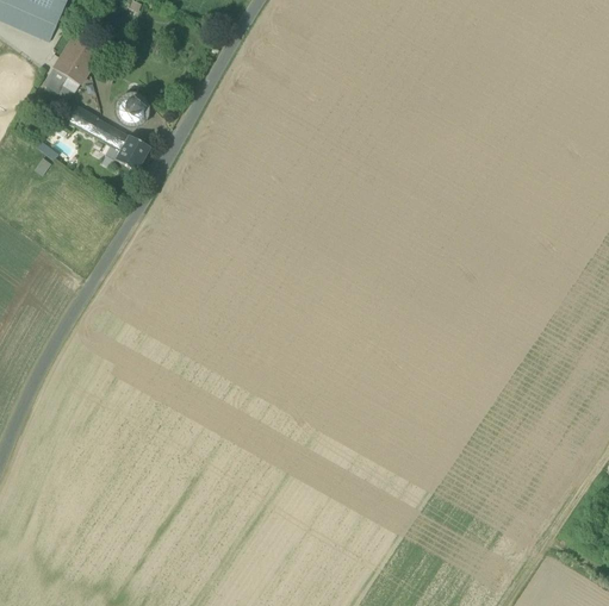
[(0,0),(0,17),(49,38),(66,0),(0,0)]
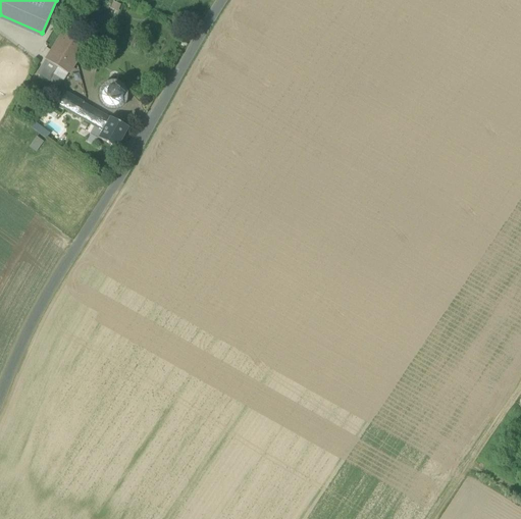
[(47,58),(68,71),(85,45),(63,32),(47,58)]
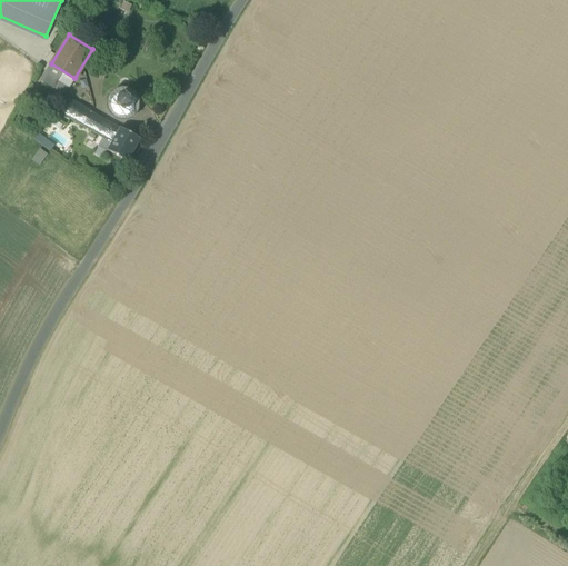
[(75,78),(51,63),(46,70),(59,79),(70,86),(75,78)]
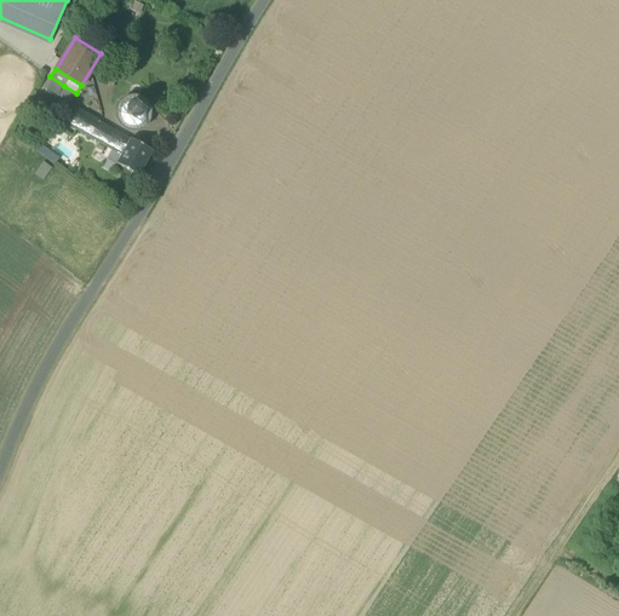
[(64,86),(50,76),(45,85),(59,93),(64,86)]
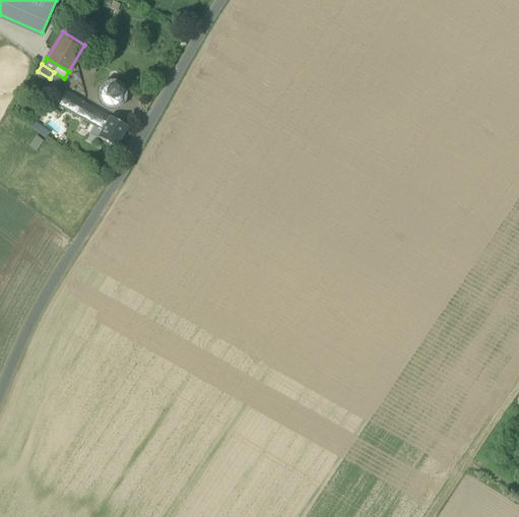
[(54,72),(50,78),(60,84),(64,78),(54,72)]
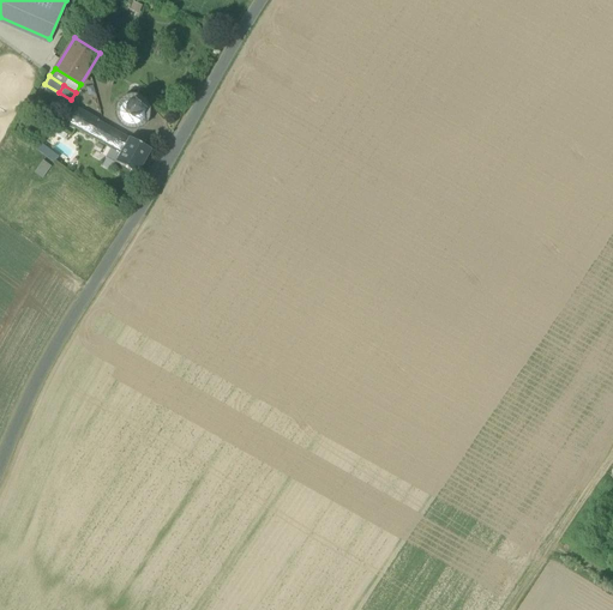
[(139,125),(144,121),(148,115),(148,108),(145,102),(139,98),(133,97),(126,100),(121,104),(120,110),(121,118),(126,122),(132,125),(139,125)]
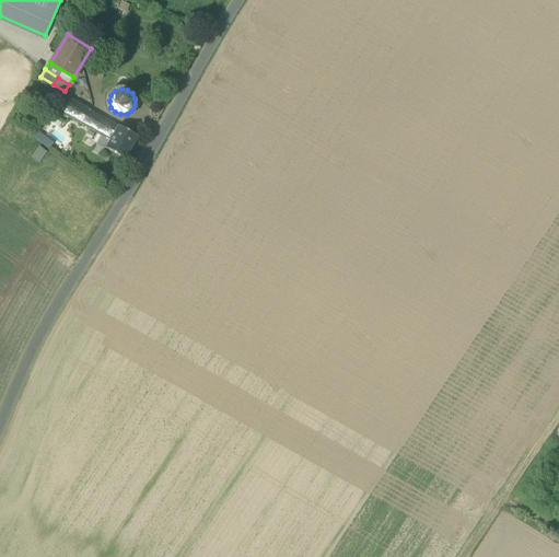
[(108,136),(112,137),(118,124),(81,103),(83,99),(72,93),(62,111),(108,136)]
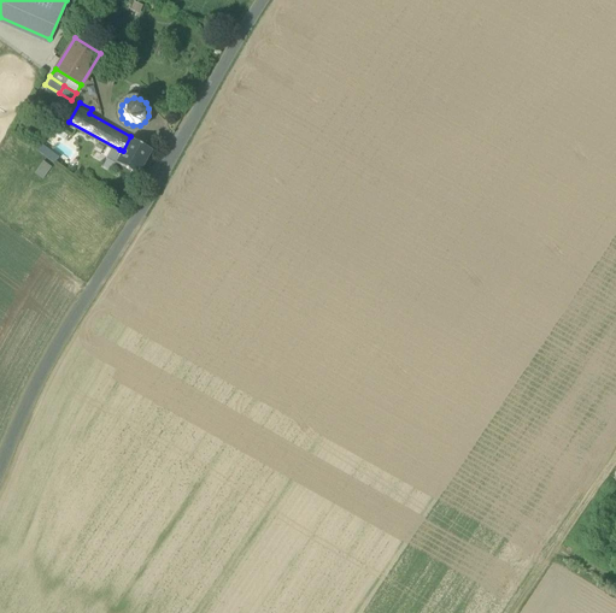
[(117,161),(139,174),(152,148),(130,136),(123,151),(119,149),(118,153),(121,154),(117,161)]
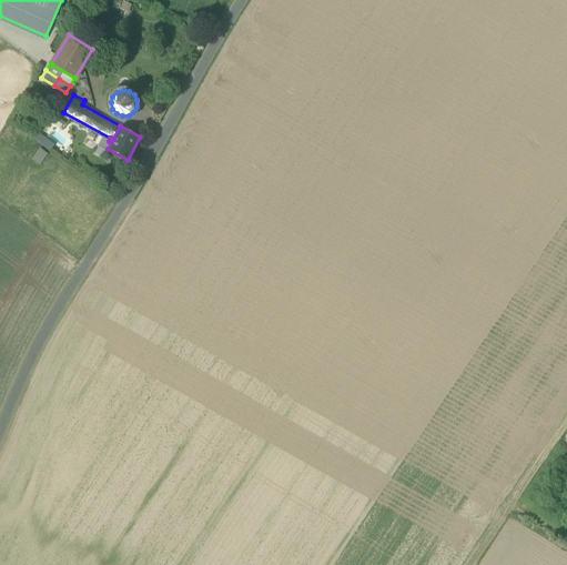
[(52,148),(56,142),(40,130),(36,137),(52,148)]
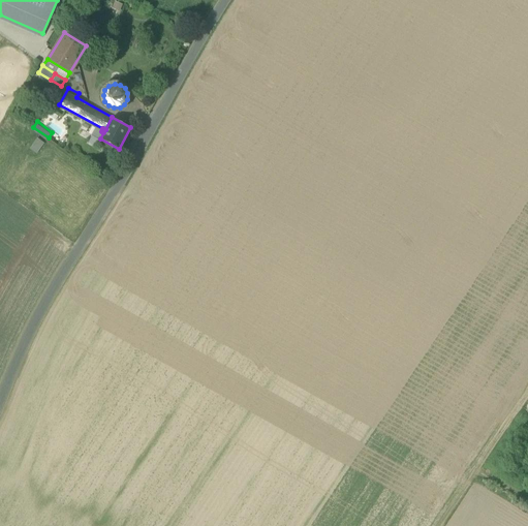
[(38,135),(31,145),(38,151),(45,141),(38,135)]
